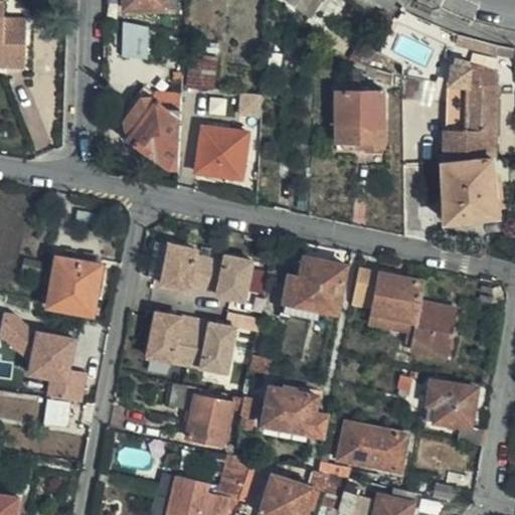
[(0,0),(0,55),(3,56),(3,68),(26,69),(28,19),(5,19),(6,0),(0,0)]
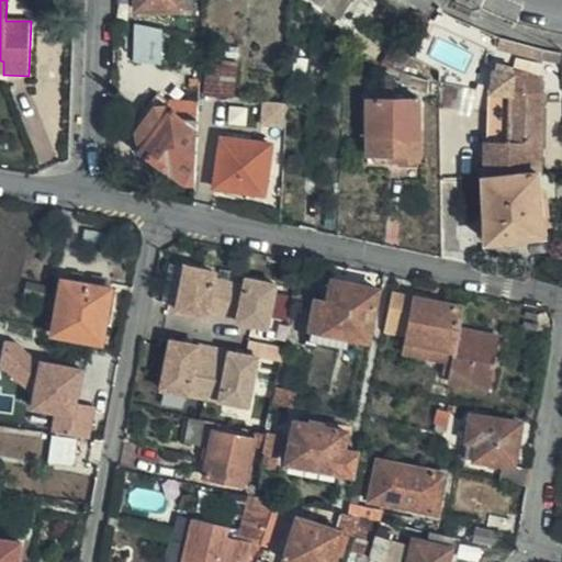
[(137,0),(137,11),(183,11),(183,0),(137,0)]
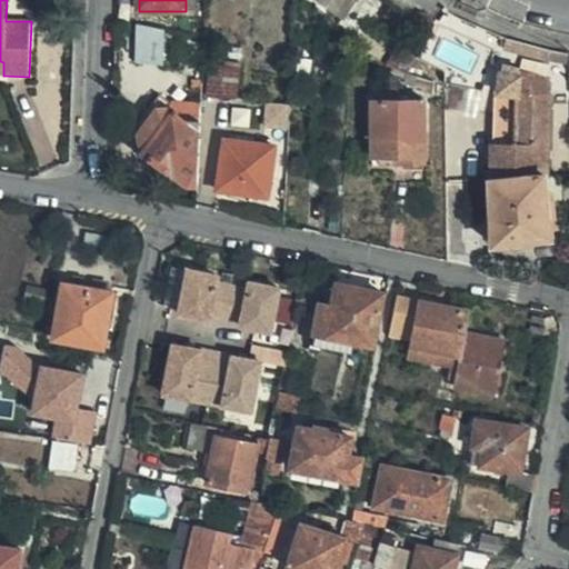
[(186,0),(186,11),(197,12),(197,0),(186,0)]
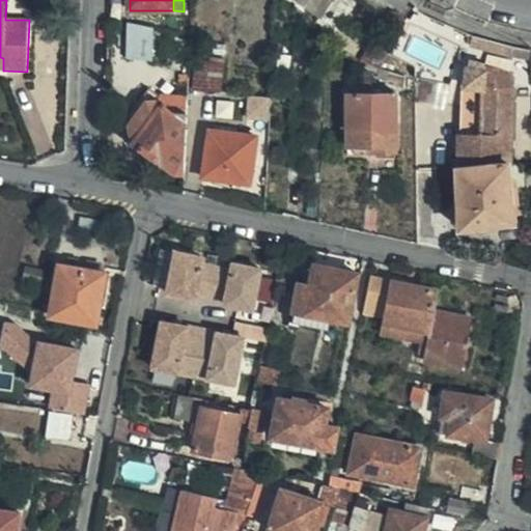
[(301,0),(323,16),(334,0),(301,0)]
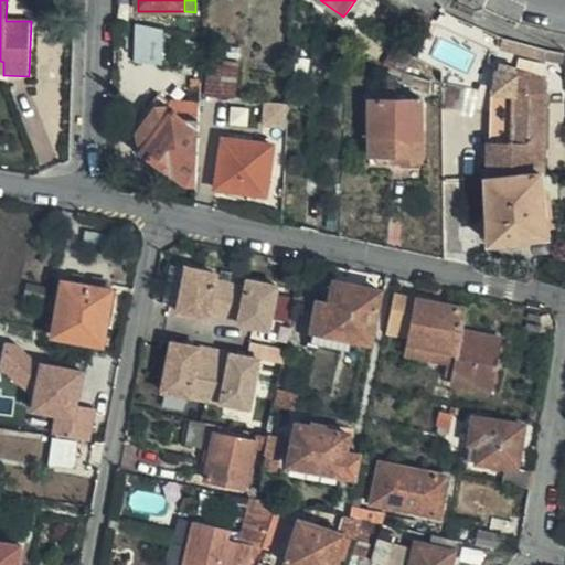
[(166,30),(138,23),(137,63),(164,64),(166,30)]
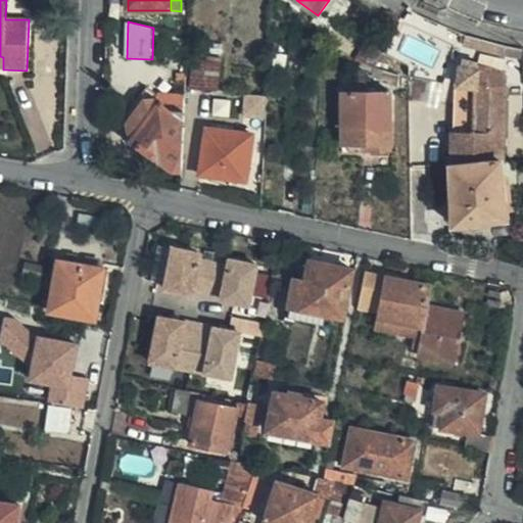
[(522,58),(522,48),(522,49),(506,44),(505,55),(522,58)]
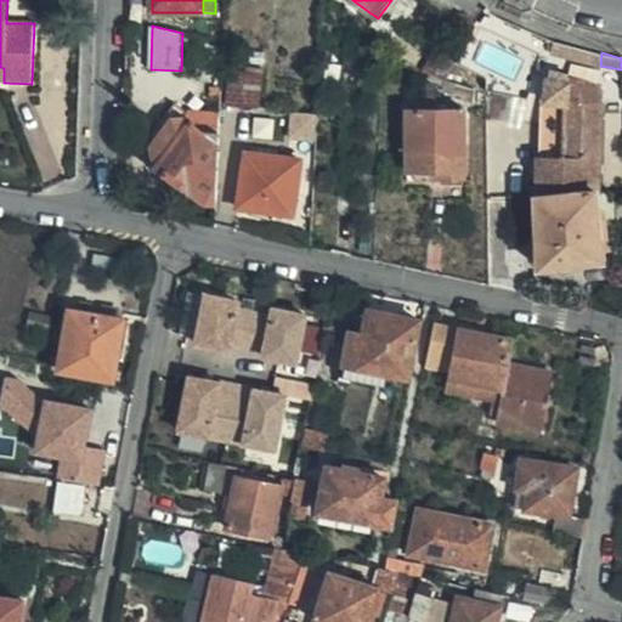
[(260,109),(265,72),(231,71),(227,107),(260,109)]
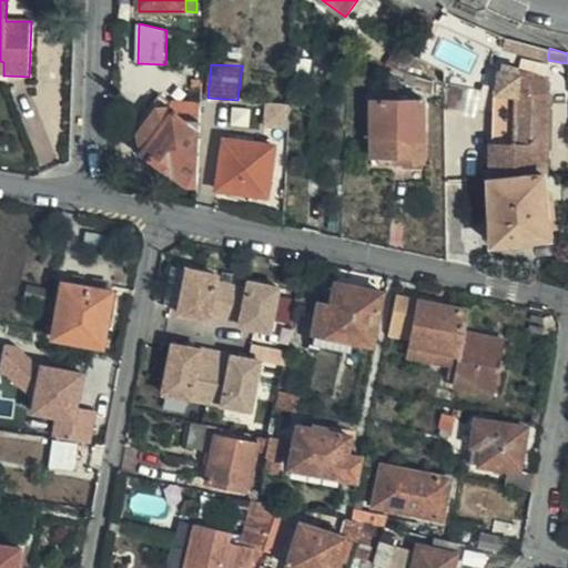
[(547,176),(549,176),(553,94),(548,94),(548,75),(505,66),(500,97),(496,95),(494,180),(494,181),(547,176)]
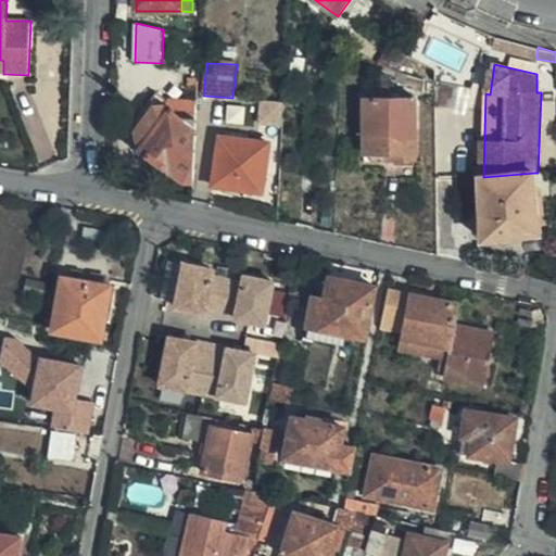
[(417,160),(417,98),(364,98),(365,153),(387,153),(386,160),(417,160)]
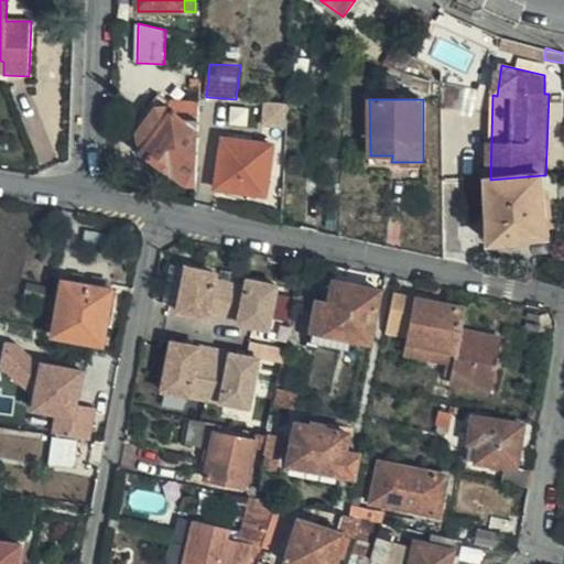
[(182,119),(201,120),(201,105),(161,102),(160,104),(182,119)]
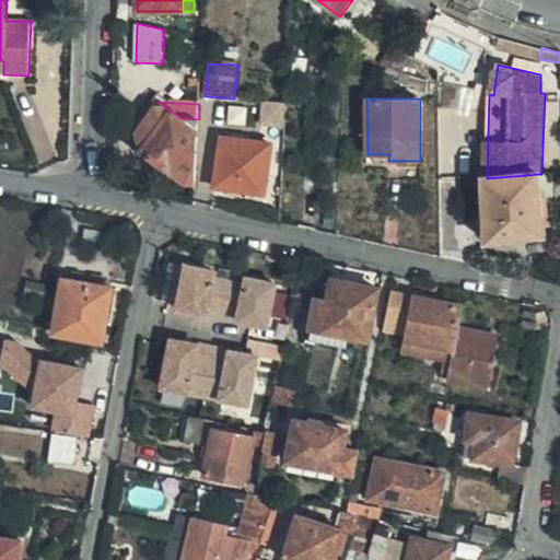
[(185,182),(196,184),(199,119),(181,118),(159,103),(144,124),(136,125),(141,143),(146,146),(142,150),(146,153),(142,155),(166,172),(167,170),(185,182)]
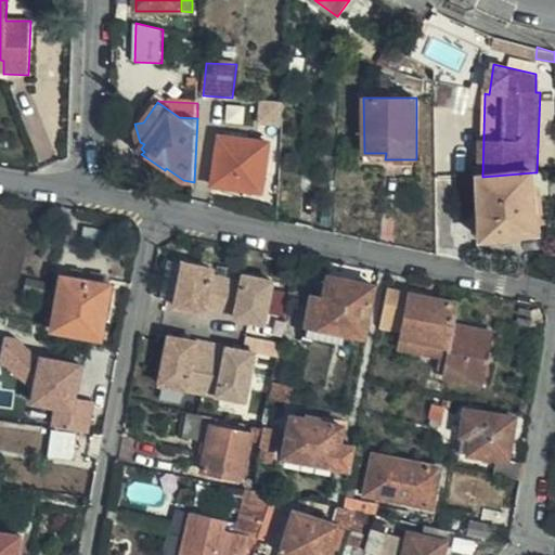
[(263,193),(270,142),(220,136),(213,185),(263,193)]
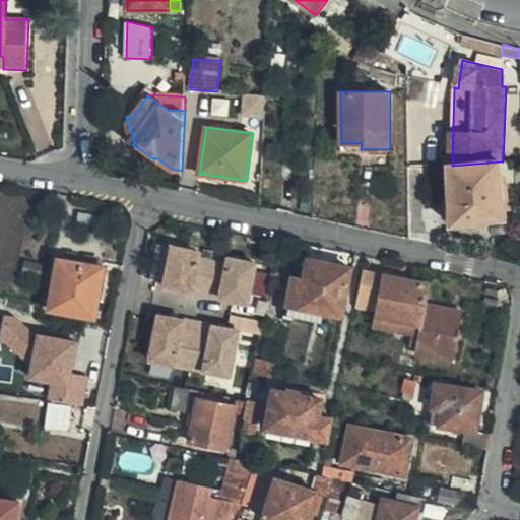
[(510,219),(503,161),(501,161),(452,166),(455,225),(510,219)]
